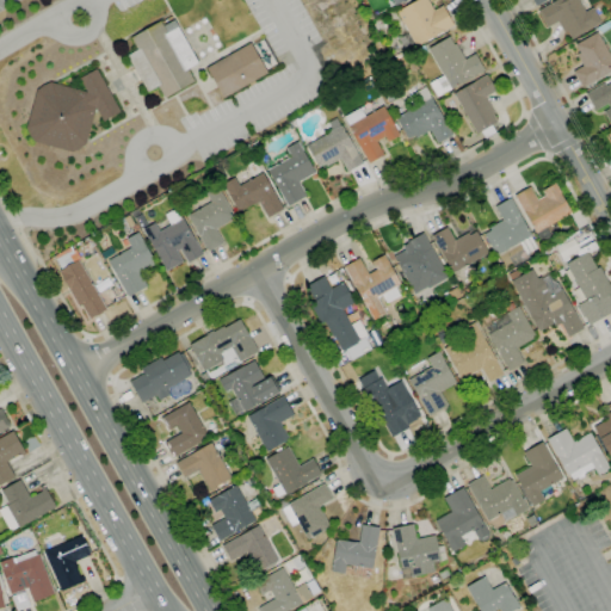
[(405,49),(399,39),(408,34),(396,12),(417,0),(427,0),(433,11),(443,6),(454,26),(417,48),(414,44),(405,49)]
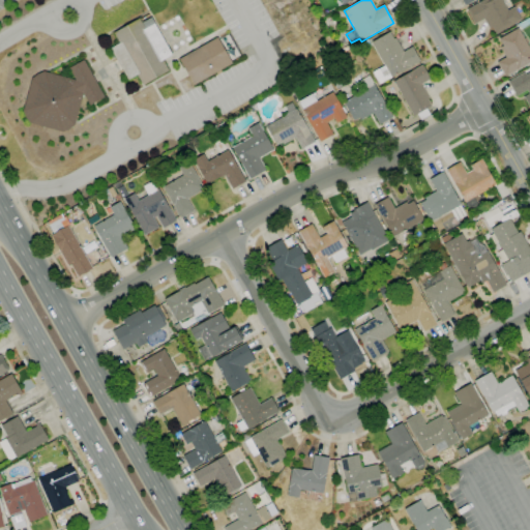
[(496,34),(492,27),(489,29),(483,19),(475,24),(467,9),(483,0),(501,0),(507,10),(513,7),(521,20),(496,34)]
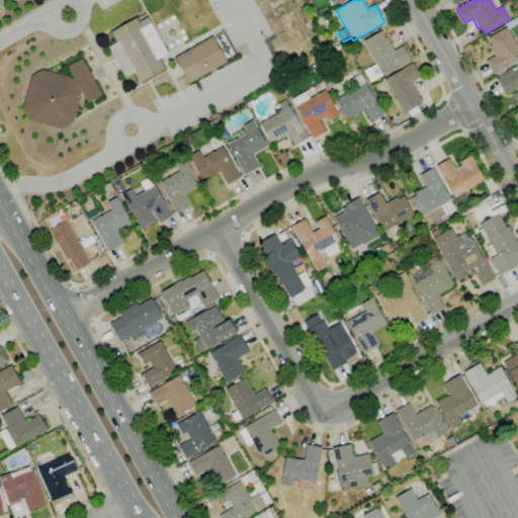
[(140,83),(134,73),(124,78),(107,48),(116,42),(110,32),(137,18),(142,28),(151,23),(168,54),(159,59),(165,69),(140,83)]
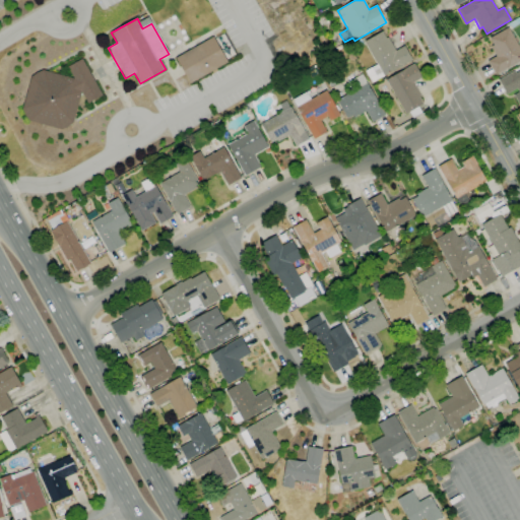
[(519,60),(496,75),(488,61),(497,56),(491,47),(494,45),(490,39),(508,27),(519,49),(519,60)]
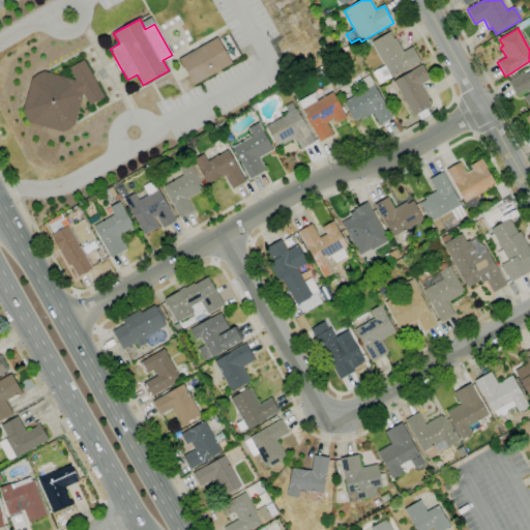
[(379,84),(372,72),(384,66),(372,42),(390,32),(393,39),(395,38),(403,52),(412,47),(420,62),(379,84)]
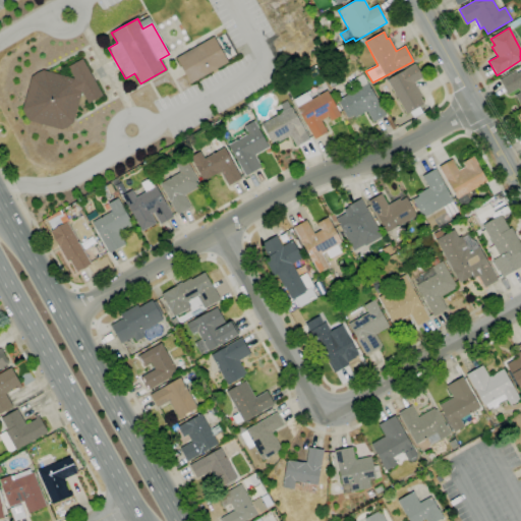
[(189,84),(175,58),(214,37),(228,63),(189,84)]
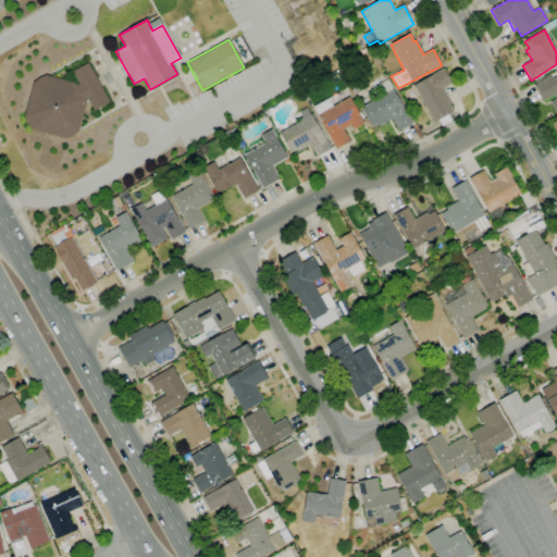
[(381,52),(378,47),(386,42),(390,48),(381,52)]
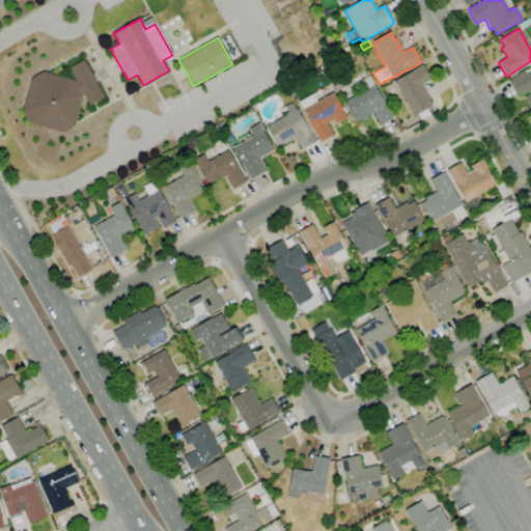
[(62,133),(29,123),(23,111),(32,79),(44,72),(76,81),(68,68),(83,60),(104,98),(89,106),(83,93),(74,127),(62,133)]
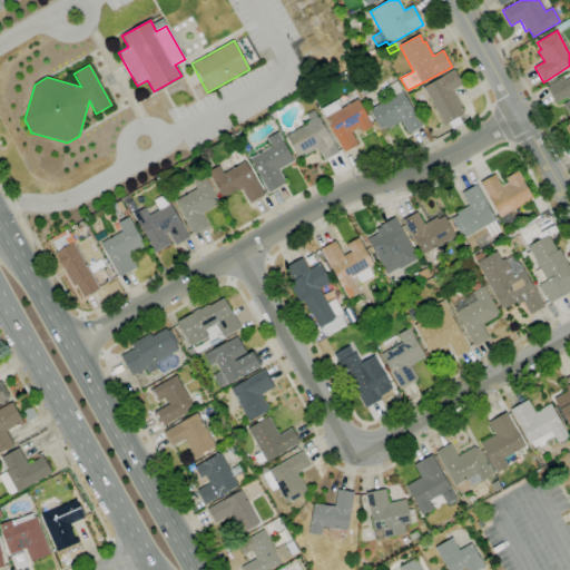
[(452,129),(449,123),(444,125),(423,87),(454,69),(463,85),(453,90),(461,106),(460,107),(463,115),(459,117),(462,124),(452,129)]
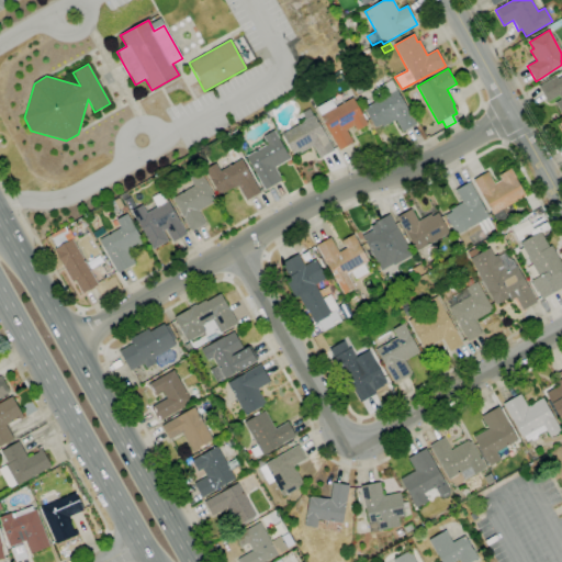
[(561,115),(554,103),(561,100),(559,96),(548,102),(539,87),(555,77),(558,80),(561,77),(561,115)]
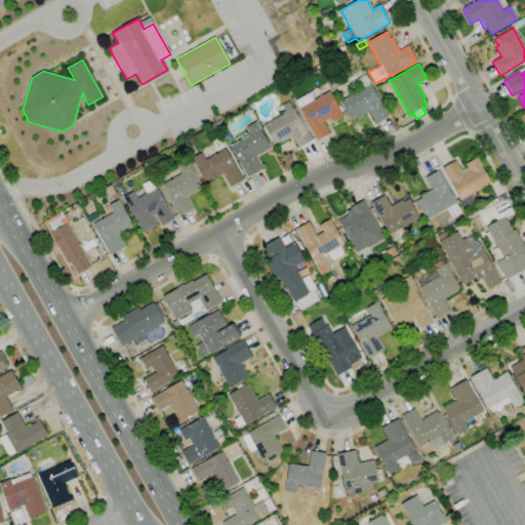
[(375,124),(369,113),(358,119),(356,117),(350,120),(339,103),(361,90),(356,81),(365,75),(389,116),(375,124)]
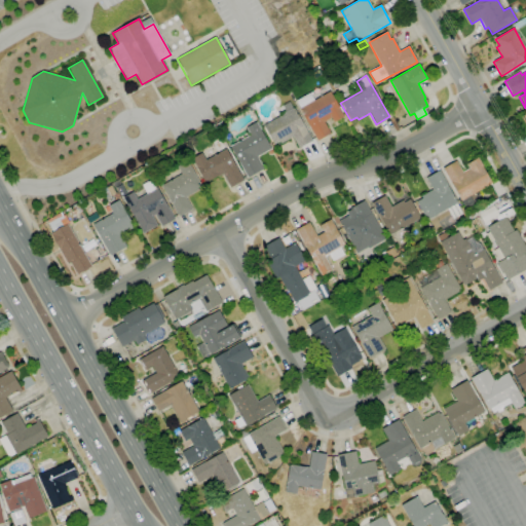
[(335,88),(332,83),(338,79),(341,84),(335,88)]
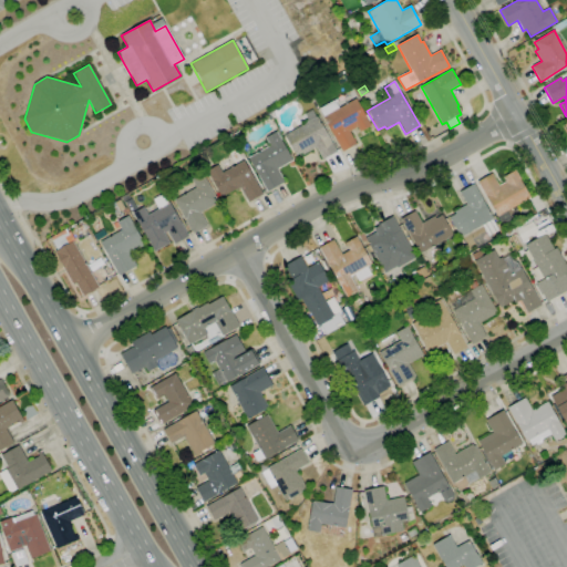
[(341,152),(322,119),(325,117),(319,110),(334,101),(339,109),(356,100),(364,116),(367,115),(370,120),(368,121),(371,126),(359,132),(357,127),(349,132),(356,144),(341,152)]
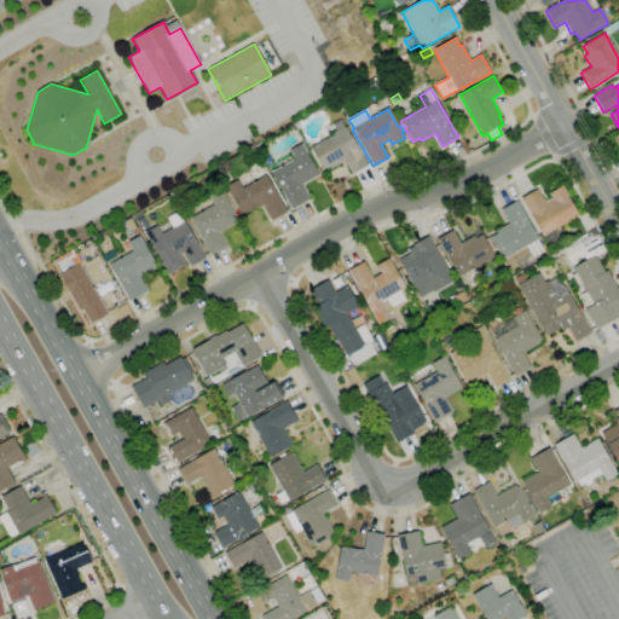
[(352,174),(345,161),(331,169),(329,166),(322,171),(310,148),(346,128),(357,148),(358,148),(368,166),(352,174)]
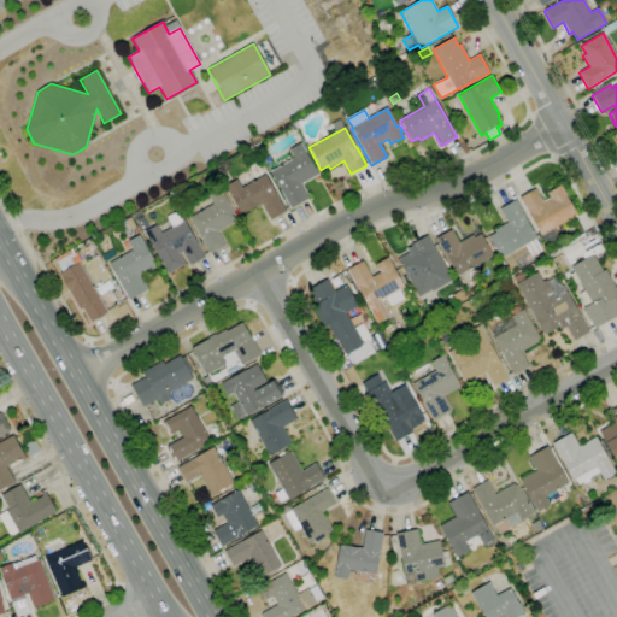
[(257,153),(253,147),(260,142),(264,150),(257,153)]
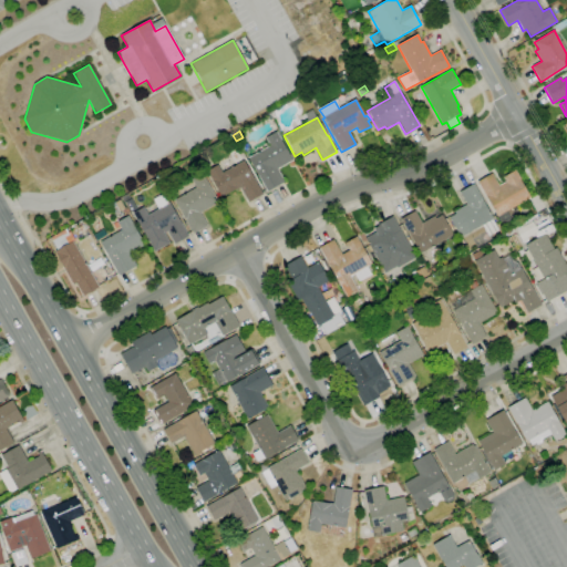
[(267,193),(247,160),(270,145),(266,137),(276,132),(294,161),(277,169),(285,182),(267,193)]
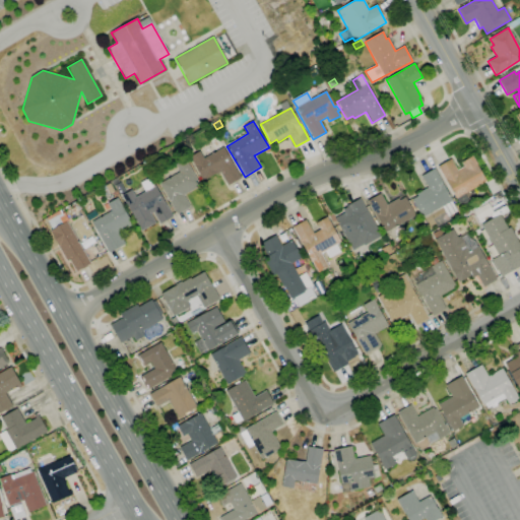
[(229,186),(220,172),(203,182),(189,158),(200,151),(204,159),(223,148),(241,178),(229,186)]
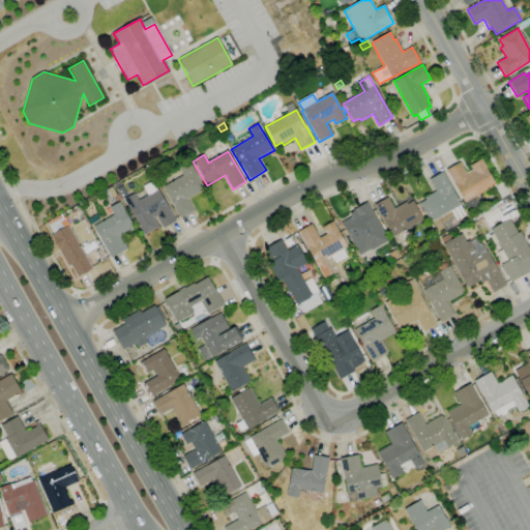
[(467,211),(463,203),(464,203),(446,170),(460,163),(466,174),(473,170),(471,166),(481,159),(488,170),(487,170),(496,185),(474,197),(477,202),(475,203),(477,206),(467,211)]
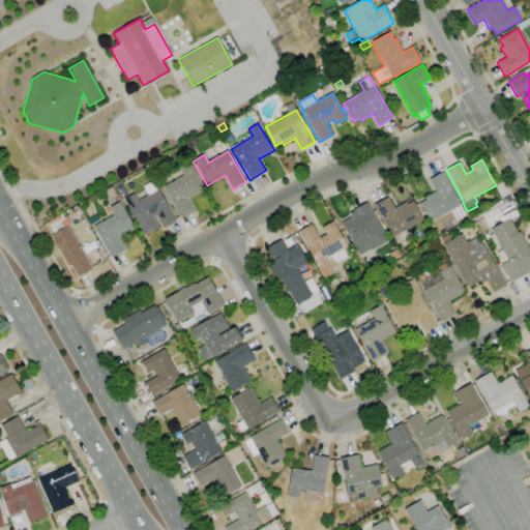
[(154,171),(150,164),(156,160),(160,167),(154,171)]
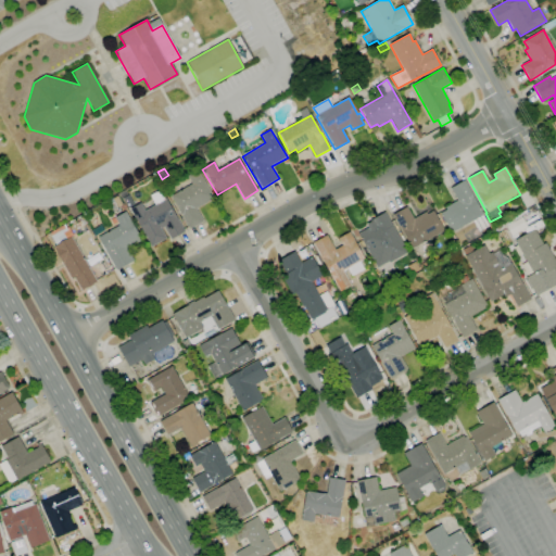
[(189,229),(171,197),(192,185),(187,176),(199,171),(213,197),(212,197),(213,200),(197,209),(203,222),(189,229)]
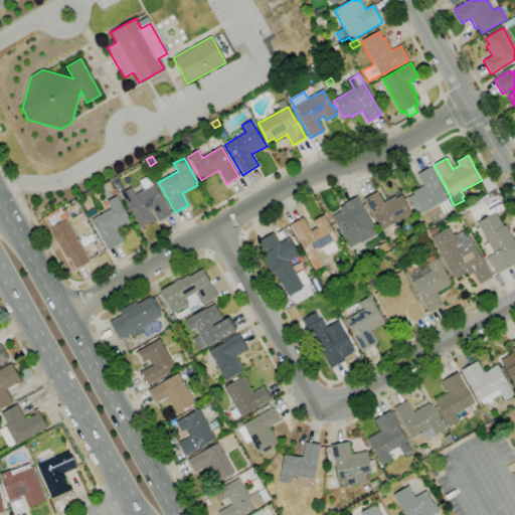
[(417,216),(407,197),(413,194),(411,192),(423,185),(417,174),(431,167),(448,198),(447,199),(453,209),(444,215),(438,204),(417,216)]
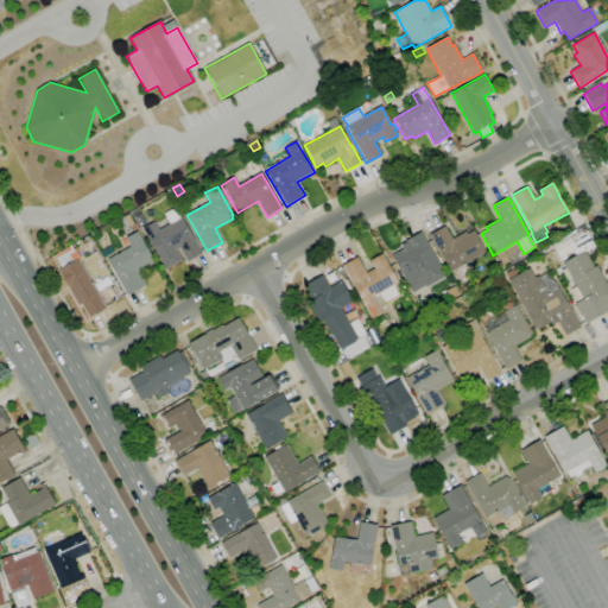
[(165,271),(146,236),(144,238),(139,228),(140,228),(134,217),(131,213),(137,209),(140,214),(141,214),(147,223),(141,227),(143,229),(153,222),(158,230),(182,217),(202,253),(188,261),(179,248),(176,251),(182,261),(165,271)]
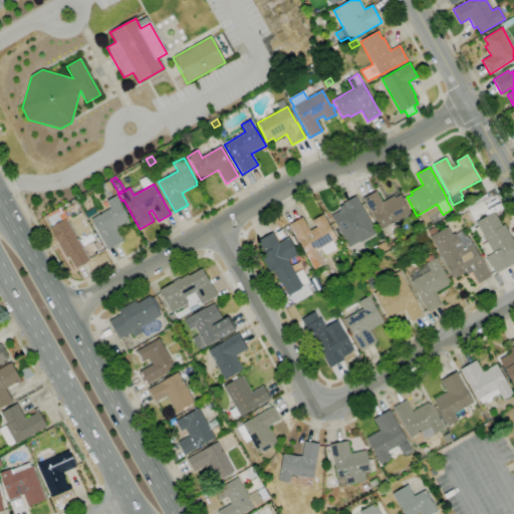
[(381,231),(363,199),(376,192),(382,203),(394,196),(396,199),(401,196),(411,214),(381,231)]
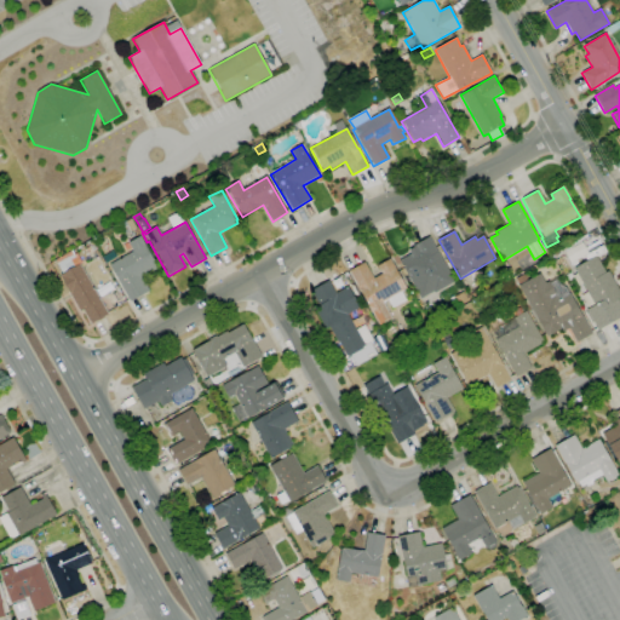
[(420,299),(409,280),(400,260),(415,252),(412,247),(430,236),(455,281),(435,293),(434,292),(420,299)]
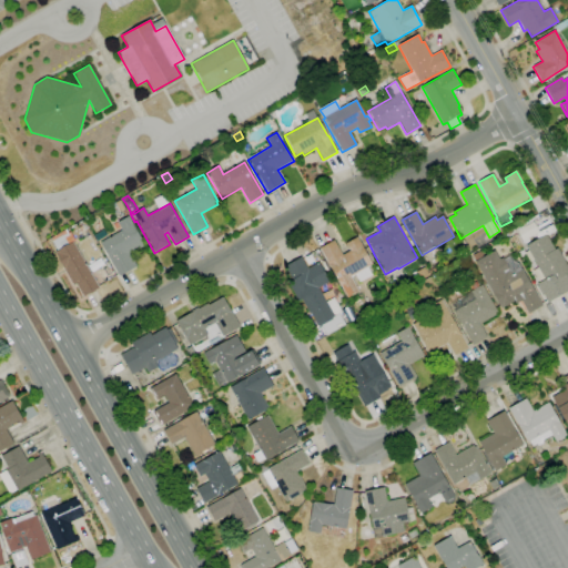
[(118,277),(99,243),(122,230),(119,223),(131,217),(145,245),(129,254),(137,267),(118,277)]
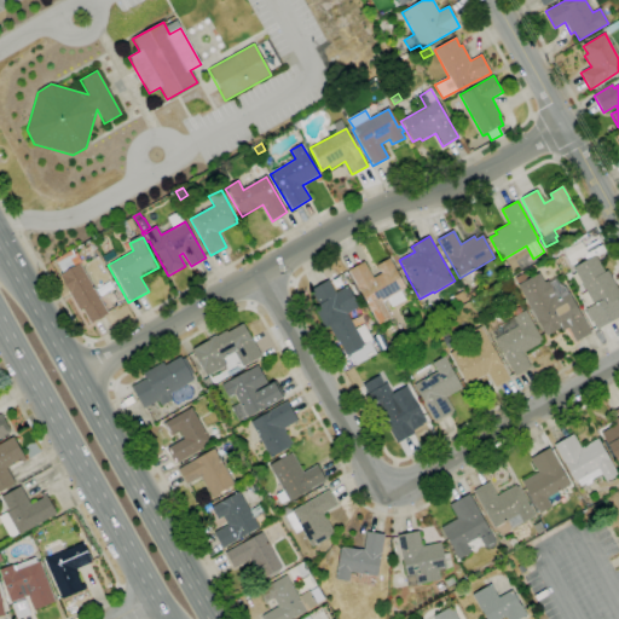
[(87,255),(84,249),(91,246),(94,250),(87,255)]
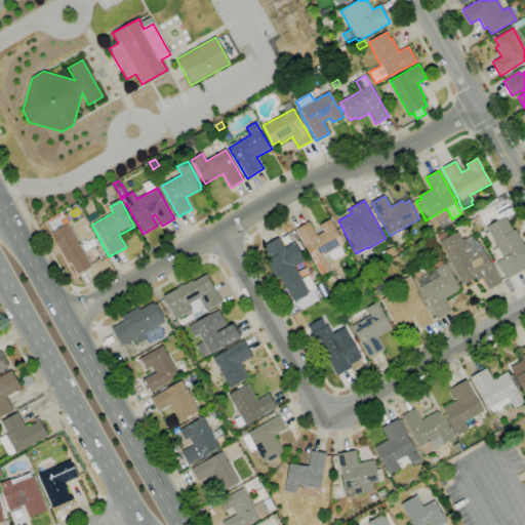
[(524,269),(507,279),(502,272),(501,273),(496,265),(498,264),(497,263),(503,258),(486,227),(505,216),(513,231),(515,230),(524,247),(524,252),(523,254),(524,257),(524,269)]
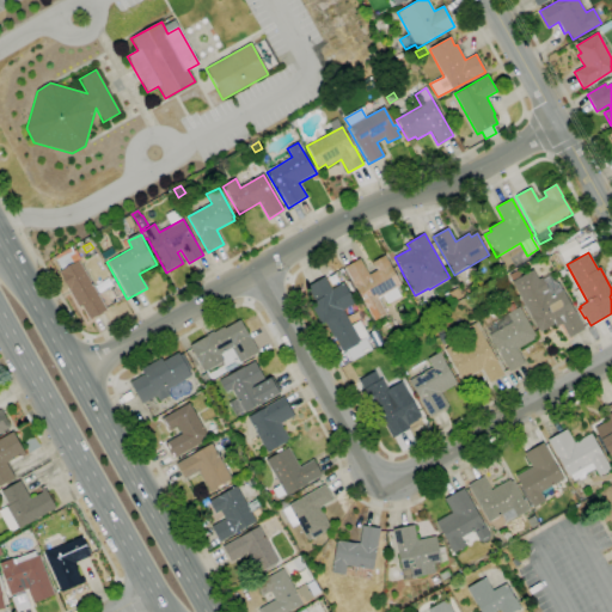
[(90,320),(81,305),(80,306),(73,293),(71,294),(67,288),(68,287),(60,271),(62,270),(56,259),(68,254),(73,263),(80,259),(108,310),(90,320)]
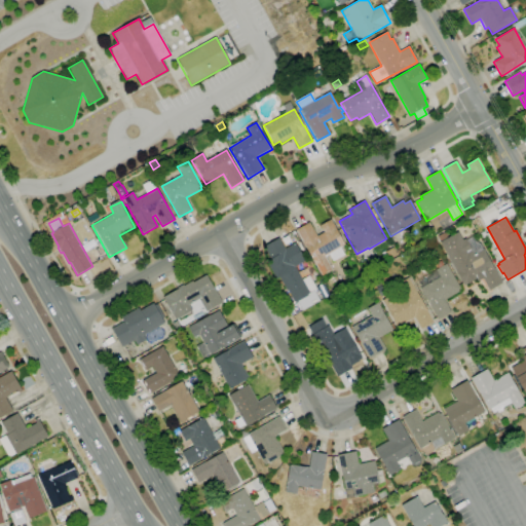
[(322,276),(296,231),(309,223),(316,236),(324,232),(321,226),(331,220),(345,246),(339,249),(341,252),(345,250),(347,255),(332,263),(330,259),(333,258),(330,254),(325,257),(332,270),(322,276)]
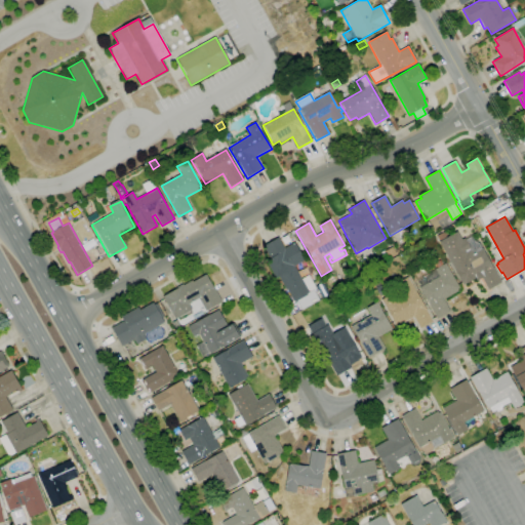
[(488,289),(482,278),(477,281),(475,278),(463,285),(439,243),(440,242),(437,236),(445,231),(449,237),(456,233),(461,241),(465,240),(473,254),(482,249),(501,282),(488,289)]
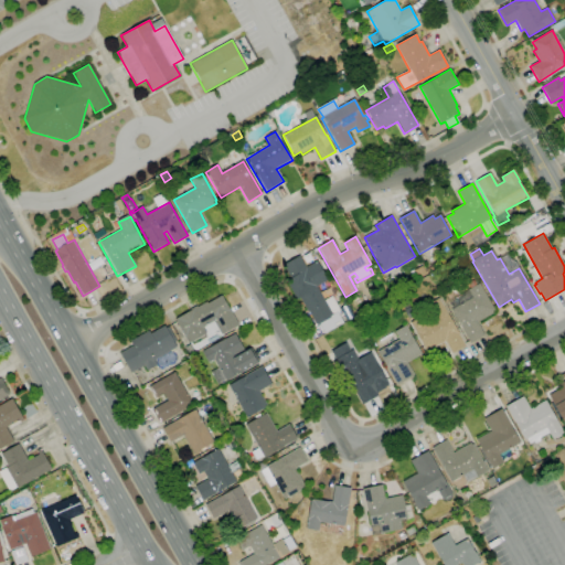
[(324,333),(319,323),(317,326),(309,311),(308,312),(300,298),(296,300),(286,283),(290,279),(283,266),(299,256),(306,268),(317,263),(328,281),(317,287),(324,300),(332,296),(341,311),(332,316),(339,326),(324,333)]
